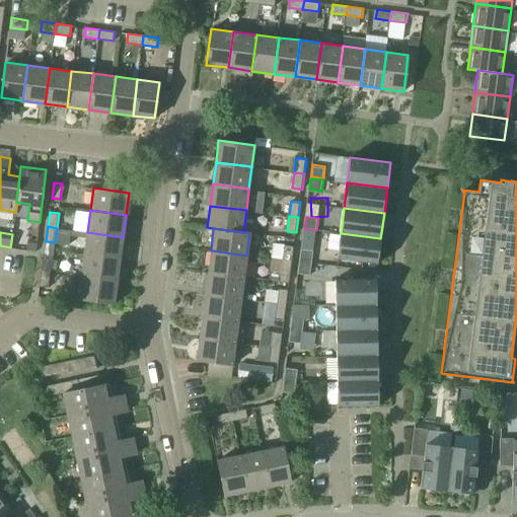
[(120,259),(123,237),(87,232),(84,253),(120,259)]
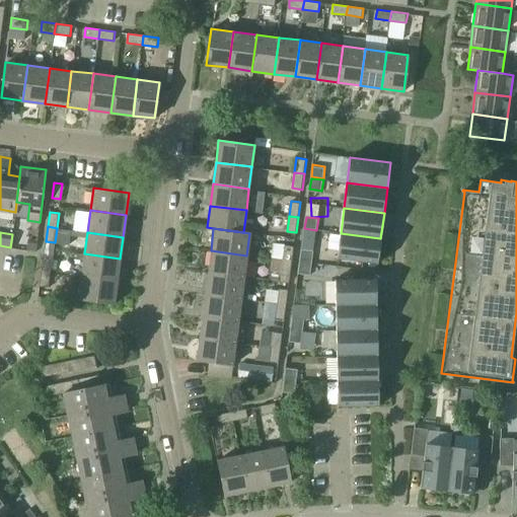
[(341,233),(338,259),(377,264),(380,238),(341,233)]
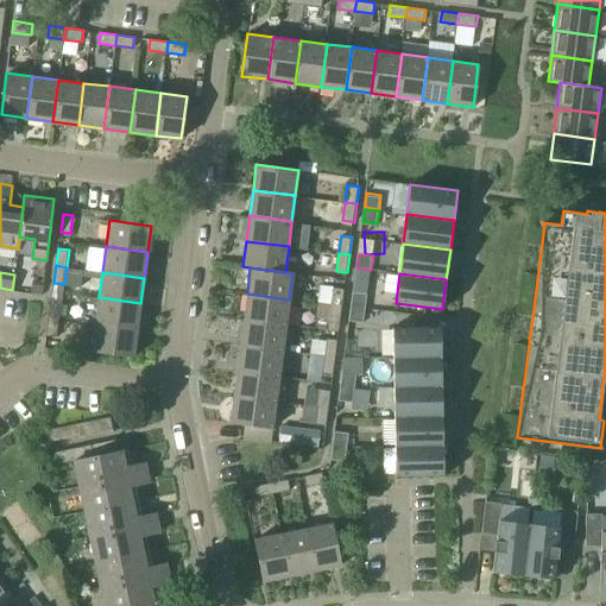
[(32,292),(42,294),(43,285),(33,284),(32,292)]
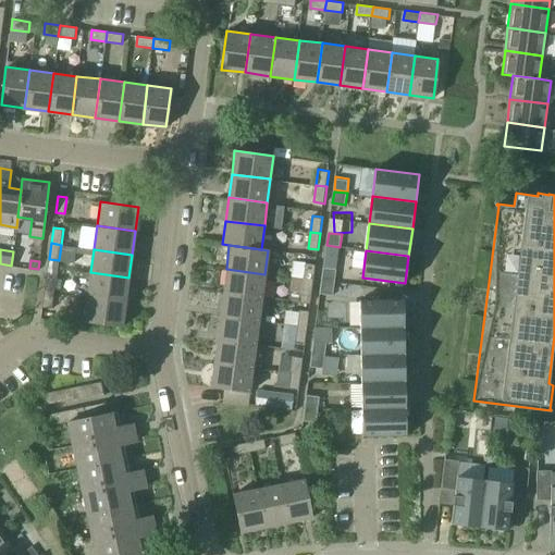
[(306,262),(304,279),(313,280),(316,263),(306,262)]
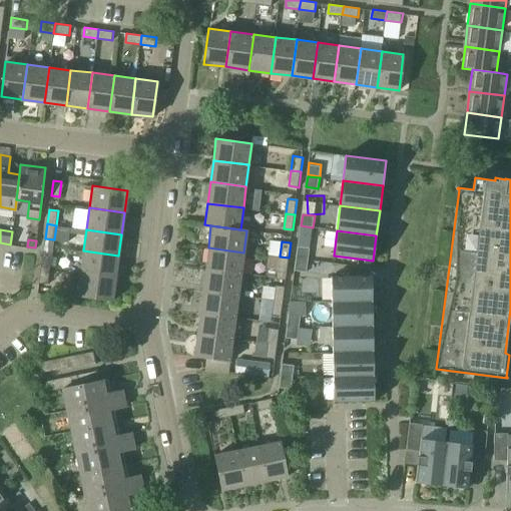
[(298,246),(296,259),(309,260),(310,248),(298,246)]
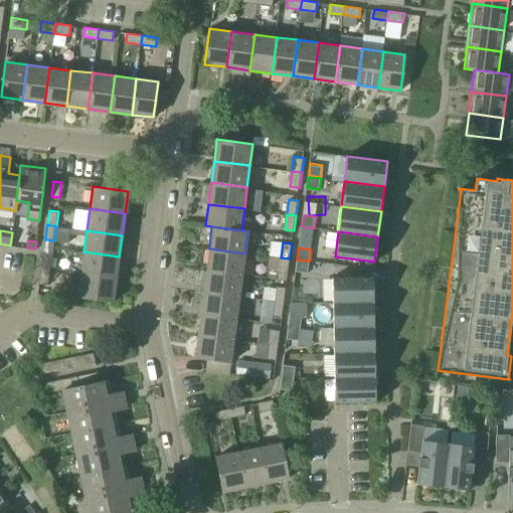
[(209,248),(206,270),(242,275),(244,253),(209,248)]
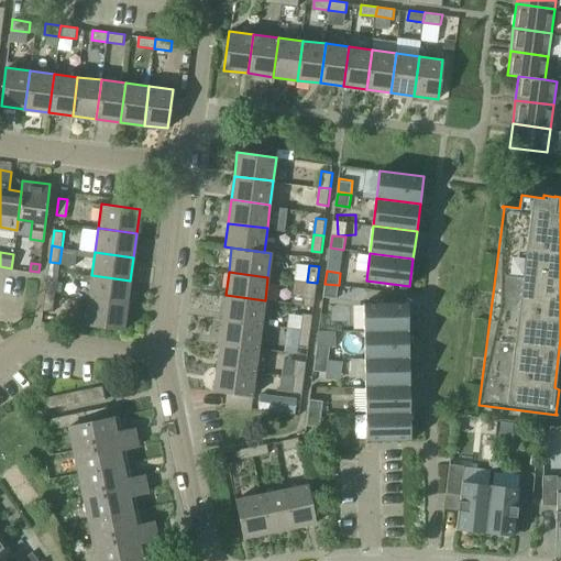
[(340,273),(339,285),(354,287),(356,274),(340,272),(340,273)]
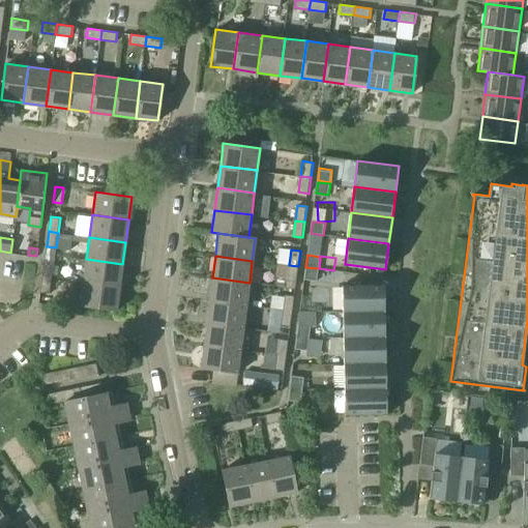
[(86,259),(83,282),(119,287),(122,264),(86,259)]
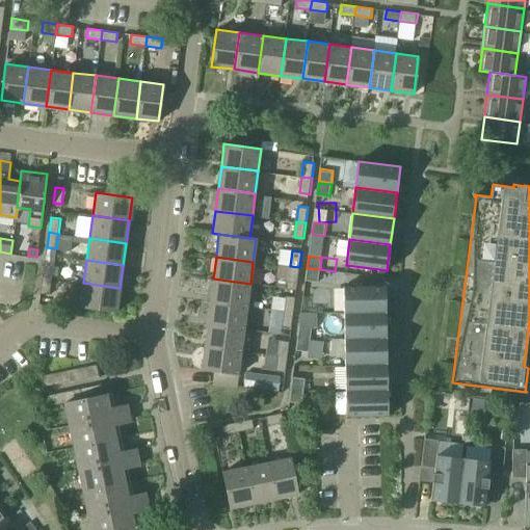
[(44,277),(52,279),(54,263),(45,262),(44,277)]
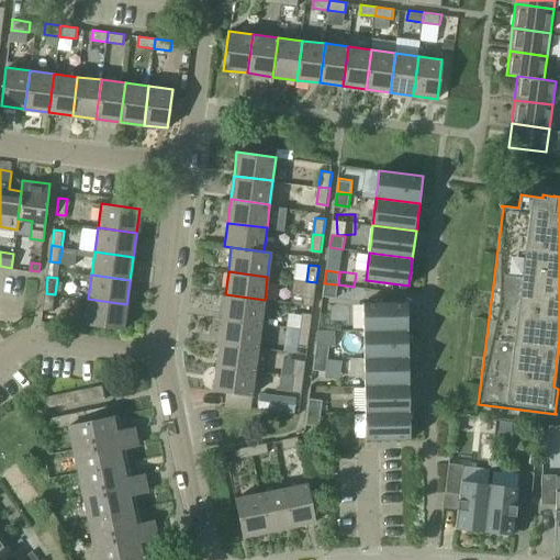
[(306,281),(304,298),(314,299),(316,282),(306,281)]
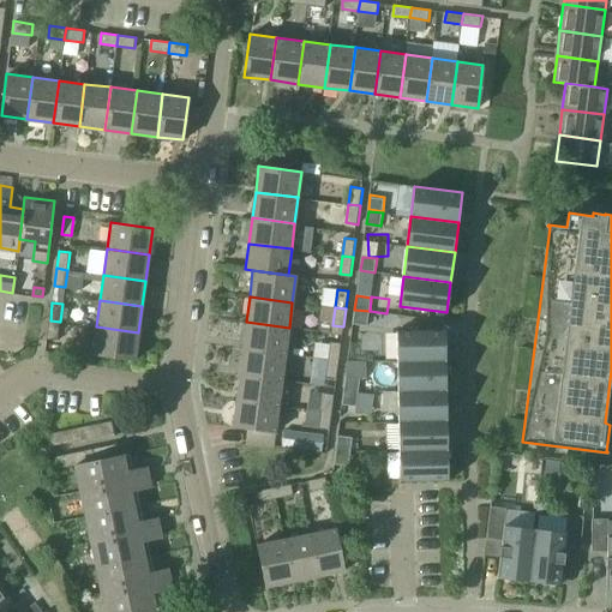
[(354,310),(353,324),(367,327),(370,311),(354,310)]
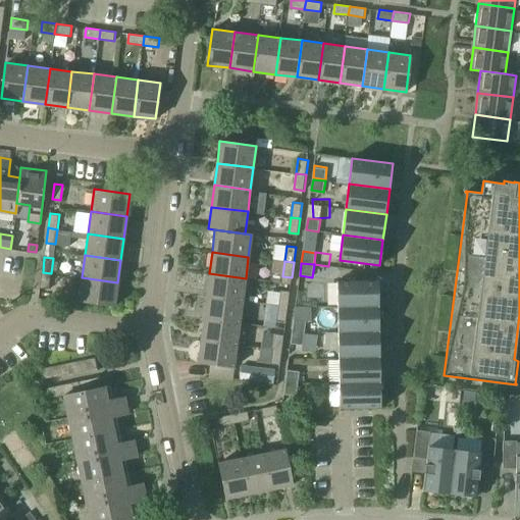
[(51,273),(43,272),(41,288),(49,289),(51,273)]
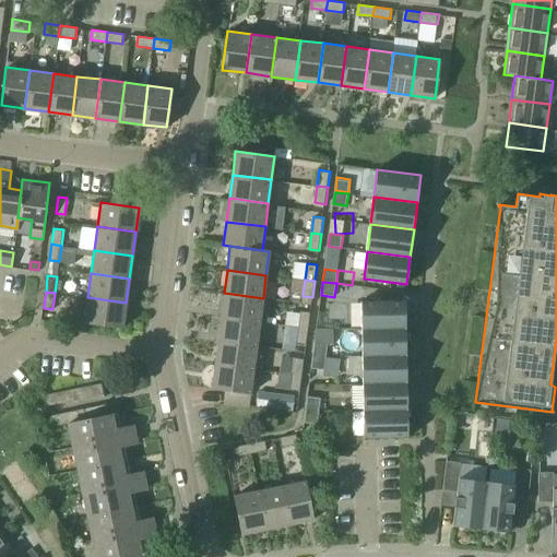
[(224,293),(221,316),(260,321),(263,298),(224,293)]
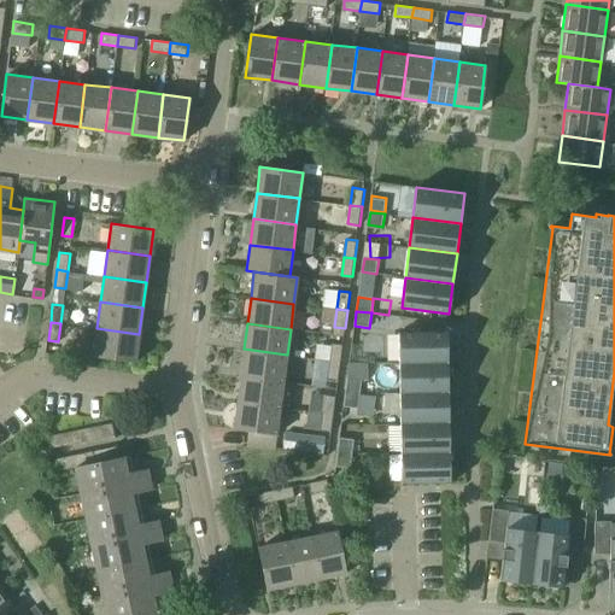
[(139,334),(97,328),(93,355),(135,361),(139,334)]
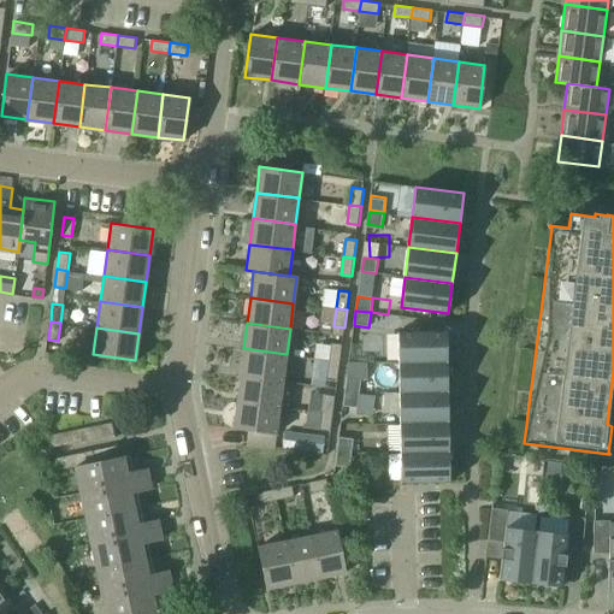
[(399,362),(448,361),(447,330),(399,331),(399,362)]
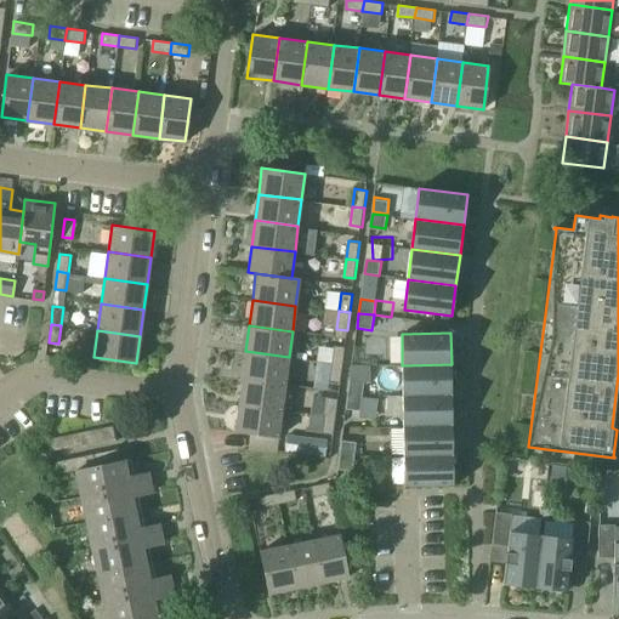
[(334,345),(331,363),(344,365),(344,364),(346,346),(334,345)]
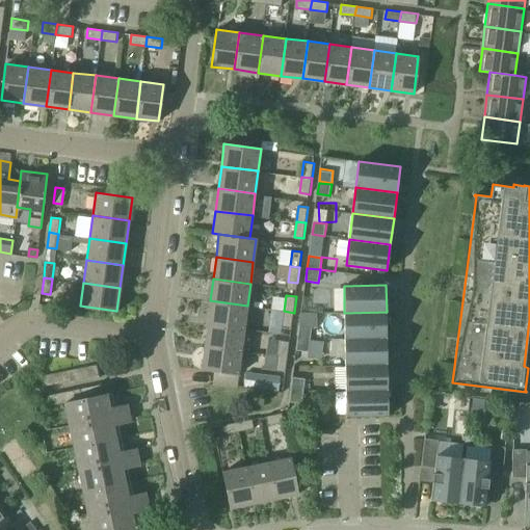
[(210,300),(207,323),(244,328),(247,306),(210,300)]
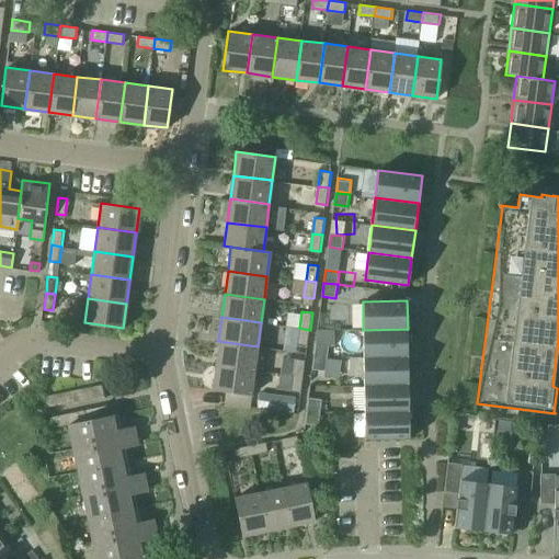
[(322,322),(322,337),(352,335),(352,321),(322,322)]
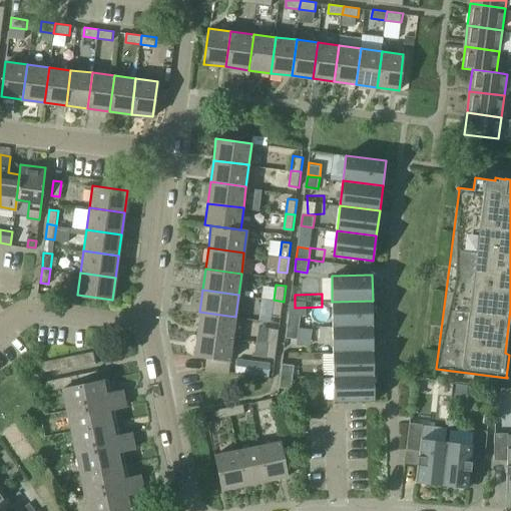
[(263,299),(262,311),(273,312),(272,315),(282,316),(284,302),(274,300),(263,299)]
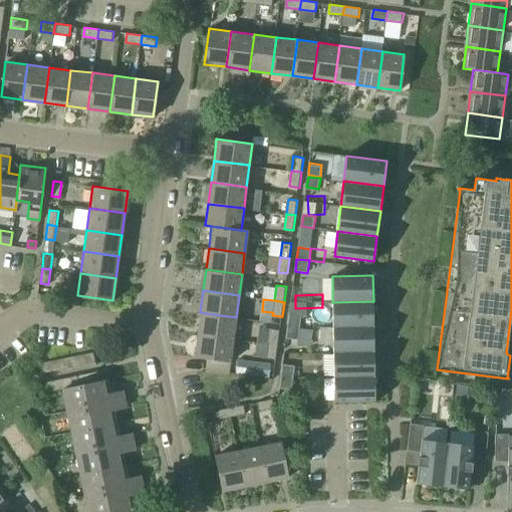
[(332,302),(332,326),(373,326),(373,301),(332,302)]
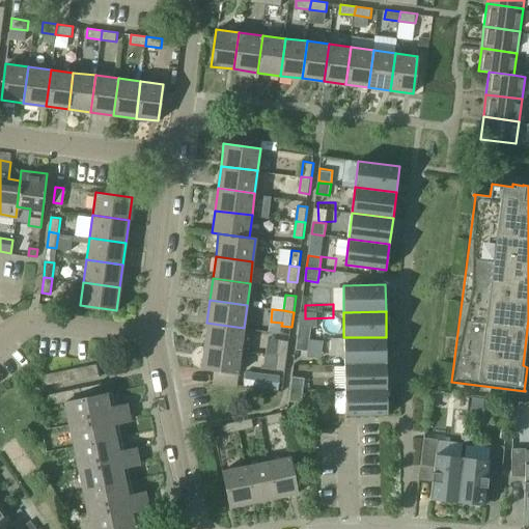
[(203,346),(241,351),(244,328),(206,323),(203,346)]
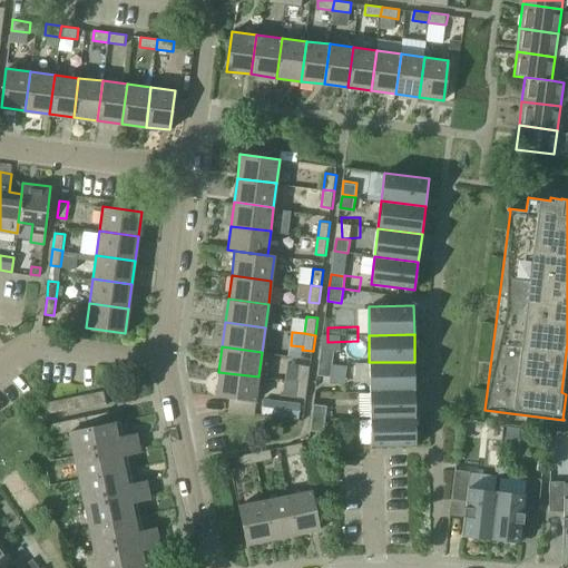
[(321,349),(319,361),(332,363),(334,351),(321,349)]
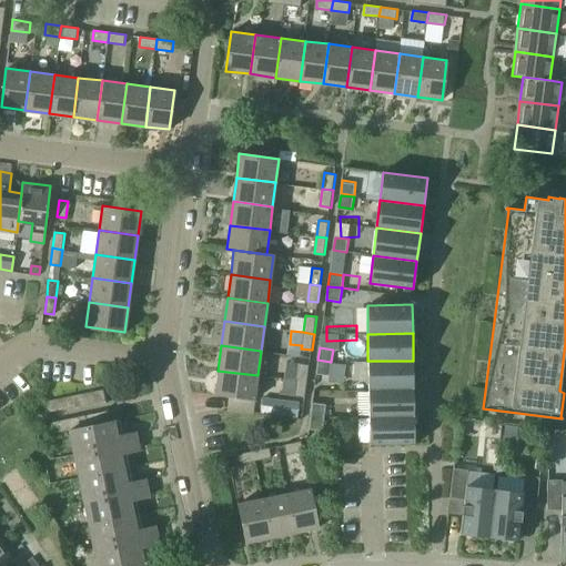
[(317,360),(315,373),(330,375),(331,362),(317,360)]
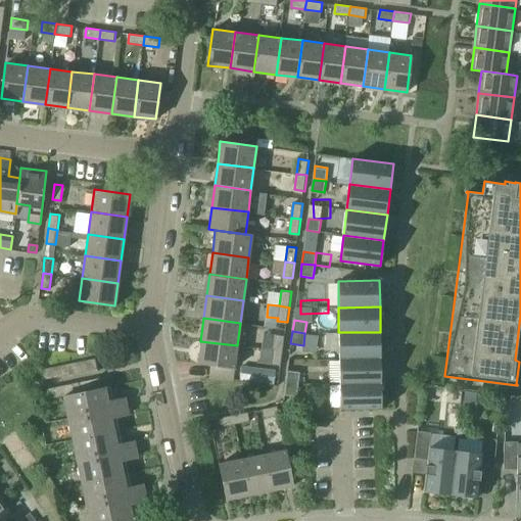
[(338,332),(339,358),(380,357),(380,332),(338,332)]
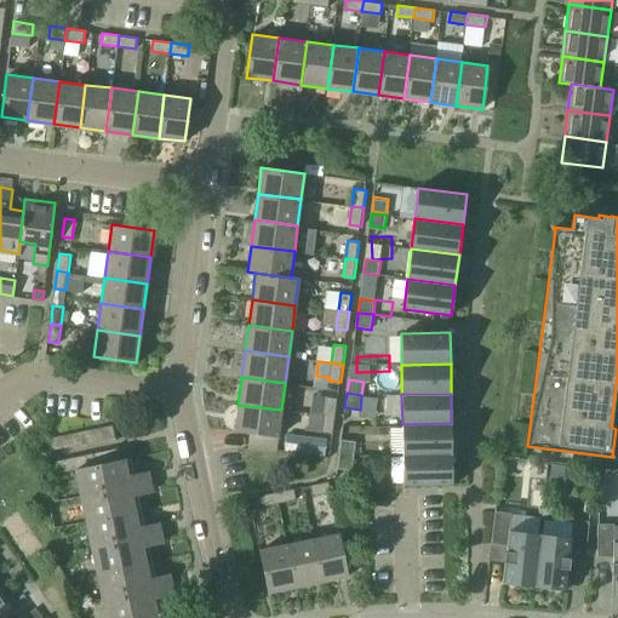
[(315,401),(313,413),(336,417),(338,398),(327,395),(326,402),(315,401)]
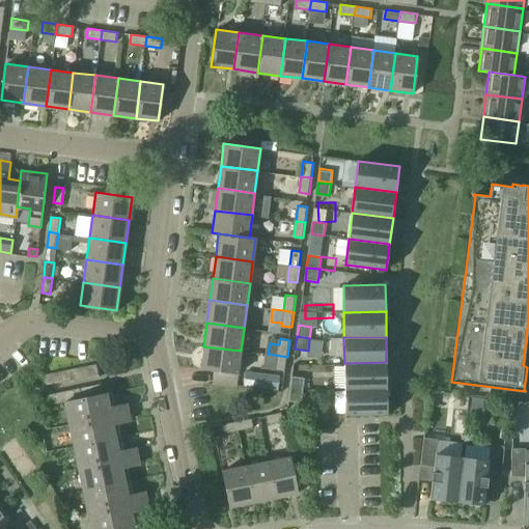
[(241,351),(203,346),(201,368),(238,372),(241,351)]
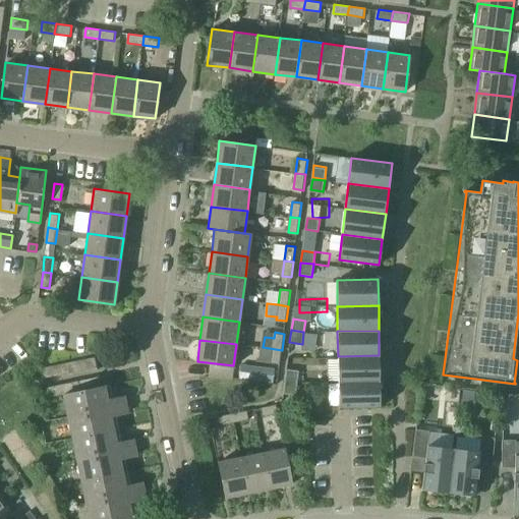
[(262,347),(260,361),(280,363),(282,350),(263,347),(262,347)]
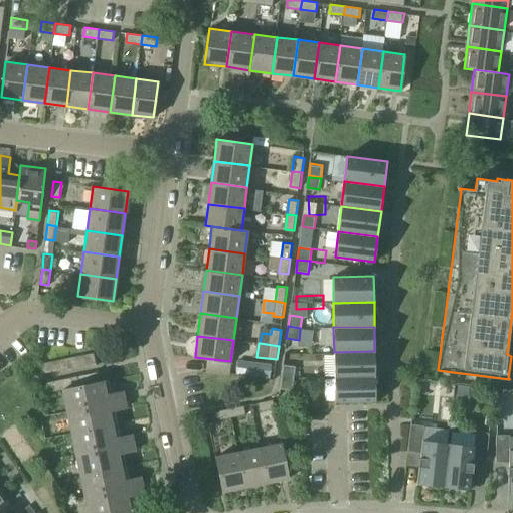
[(289,347),(289,363),(324,361),(323,345),(289,347)]
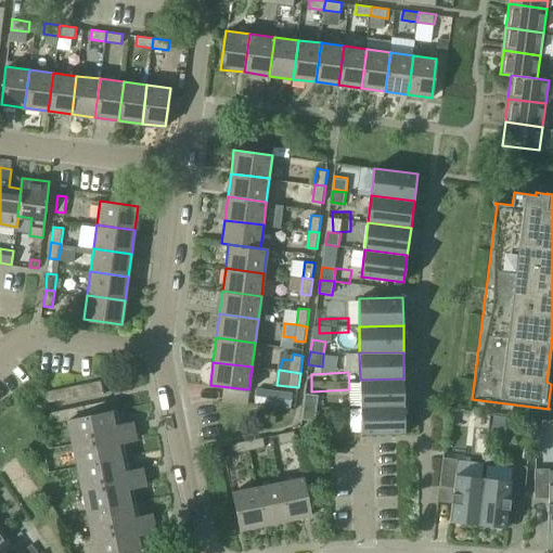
[(91,381),(93,393),(103,390),(101,378),(91,381)]
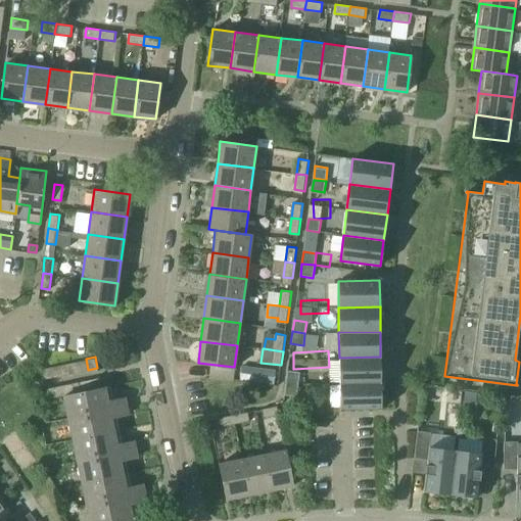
[(380,357),(339,358),(339,383),(381,383),(380,357)]
